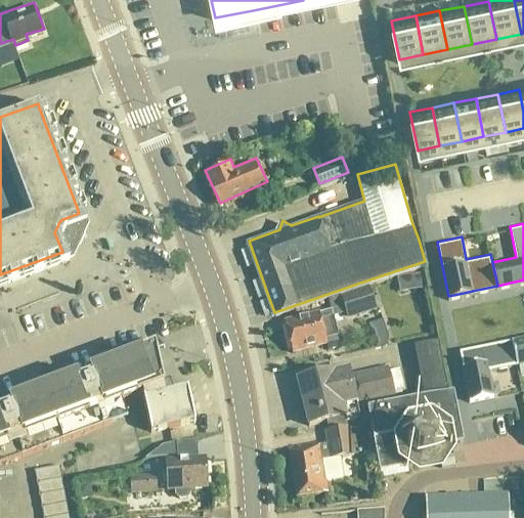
[(348,315),(376,305),(367,282),(340,292),(348,315)]
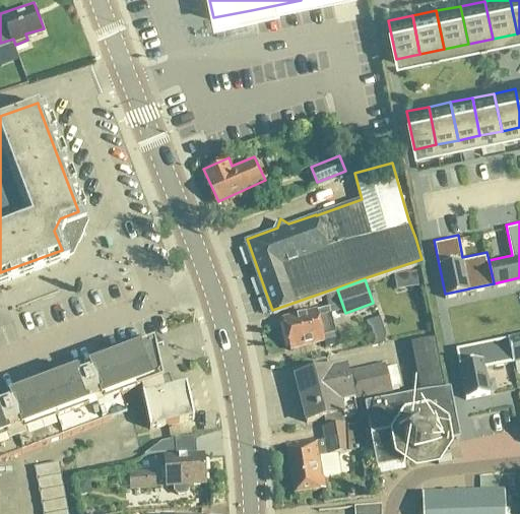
[(391,284),(383,287),(390,311),(399,308),(391,284)]
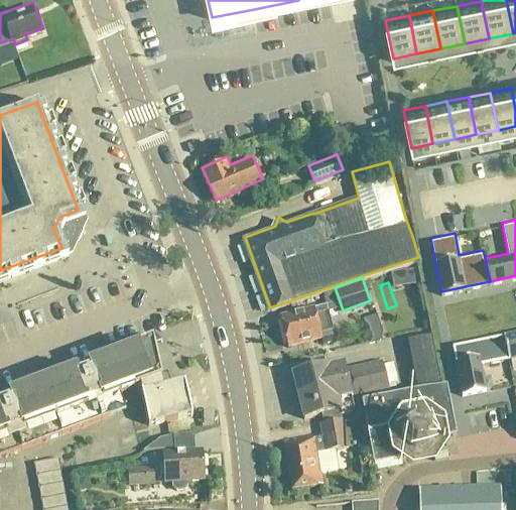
[(333,327),(326,301),(314,305),(313,304),(281,313),(288,343),(323,335),(321,330),(333,327)]
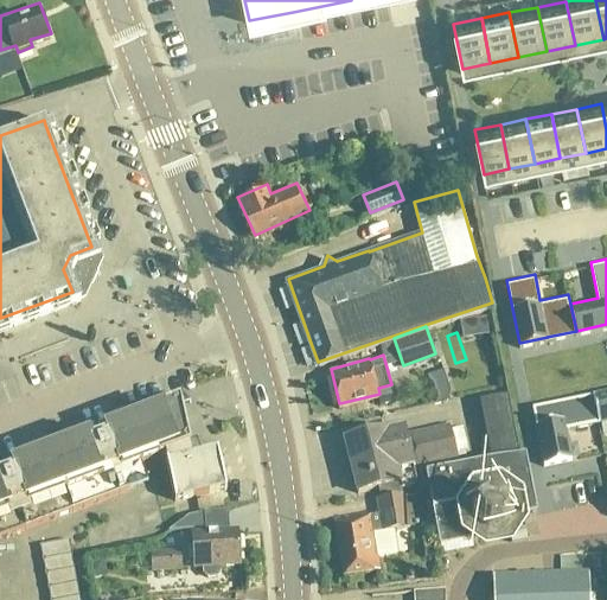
[(606,387),(592,391),(598,419),(606,416),(606,387)]
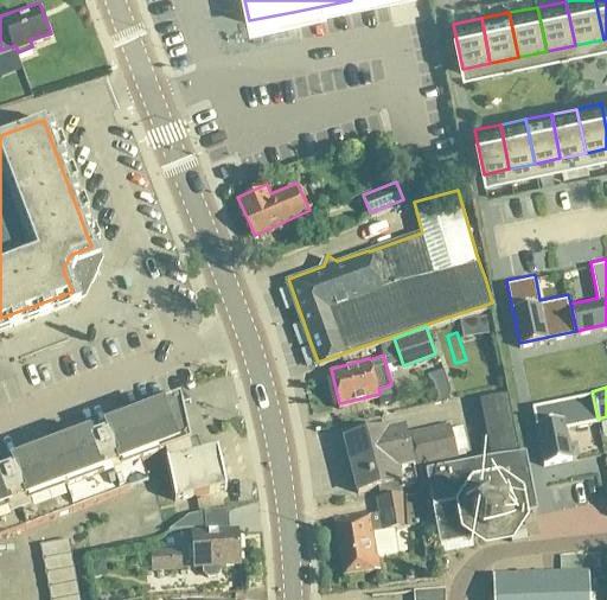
[(165,448),(167,455),(193,450),(200,448),(198,432),(190,436),(180,391),(104,419),(108,428),(90,435),(87,426),(11,454),(14,463),(0,467),(0,533),(131,484),(122,464),(165,448)]
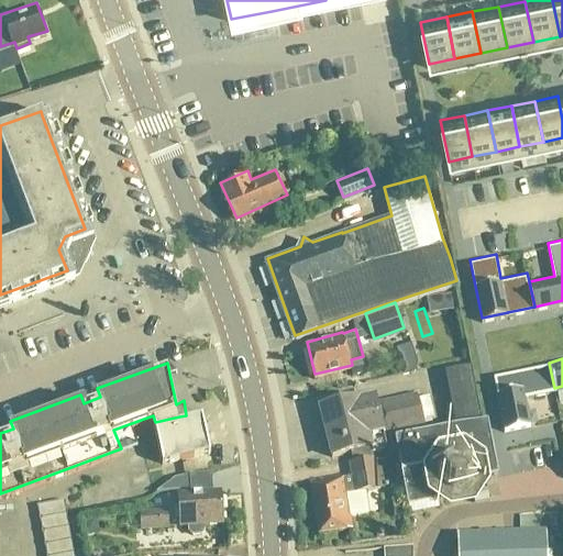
[(554,388),(549,363),(494,374),(497,390),(505,427),(530,422),(525,395),(554,388)]
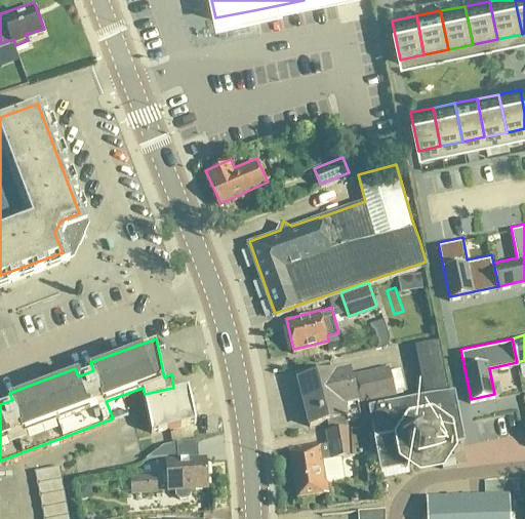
[(334,367),(297,376),(310,423),(328,418),(330,427),(349,422),(348,420),(362,415),(358,402),(395,392),(389,366),(351,374),(349,367),(335,370),(334,367)]
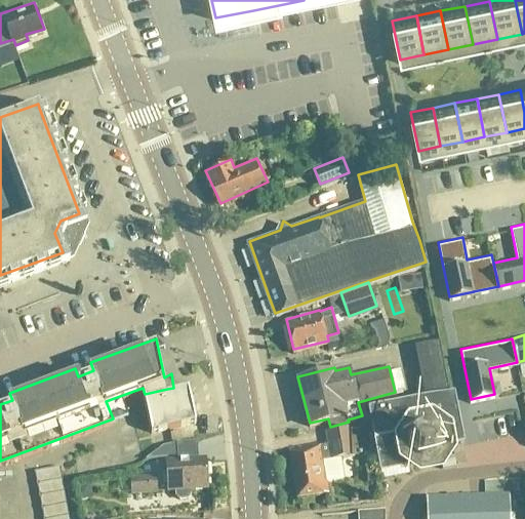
[(167,389),(145,394),(152,429),(196,418),(189,384),(173,388),(167,389)]
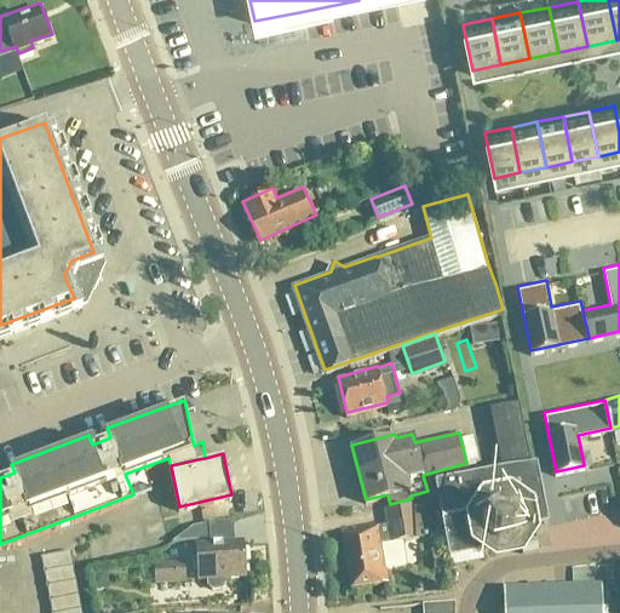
[(480,528),(483,528),(484,533),(498,543),(515,539),(524,525),(524,523),(549,517),(537,458),(434,480),(449,553),(482,546),(480,528)]
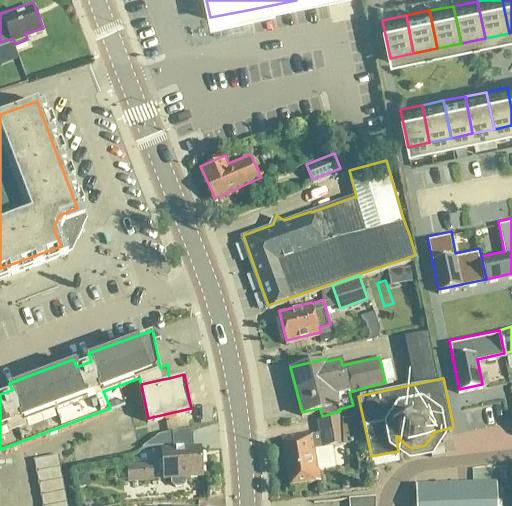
[(345,440),(341,414),(317,418),(319,430),(312,431),(312,428),(282,434),(290,482),(320,477),(315,445),(345,440)]
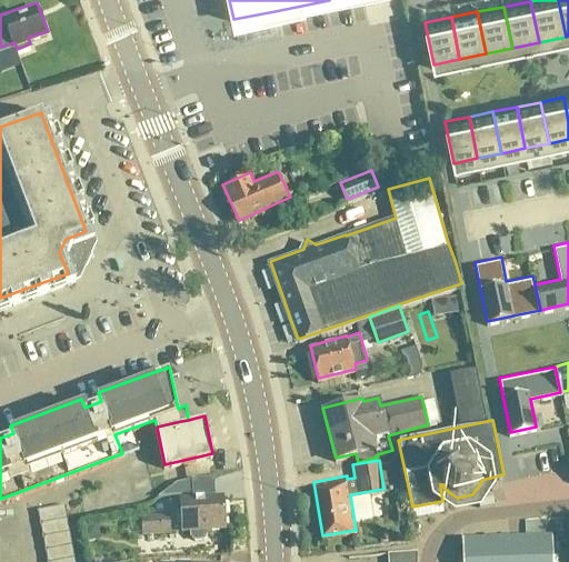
[(181,497),(182,527),(226,524),(225,494),(181,497)]
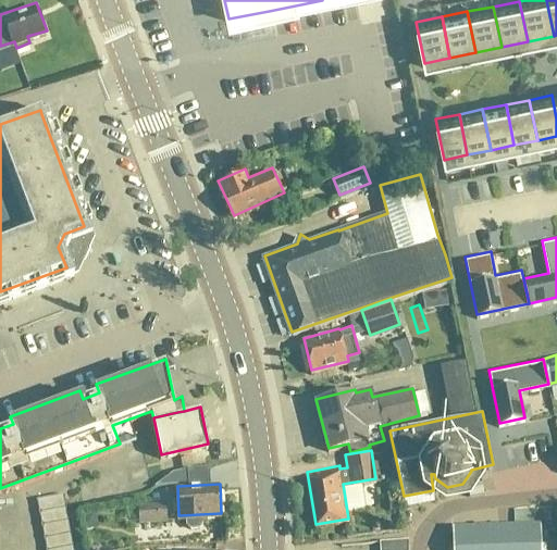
[(39,508),(65,503),(63,490),(37,495),(39,508)]
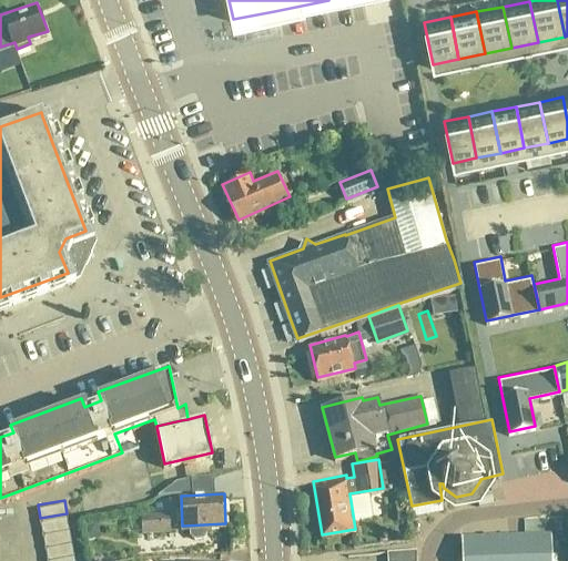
[(142,530),(171,529),(169,509),(141,511),(142,530)]
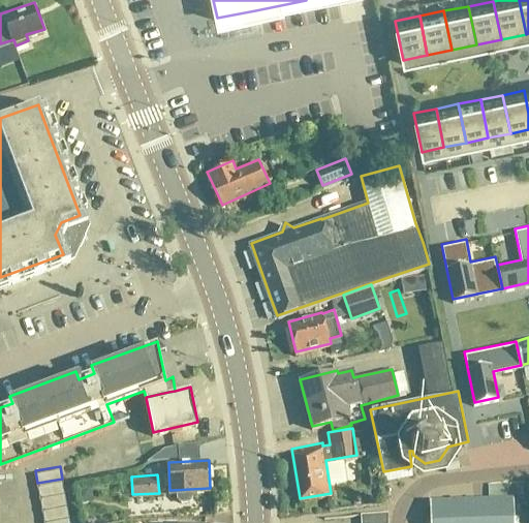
[(64,491),(62,479),(37,483),(40,495),(64,491)]
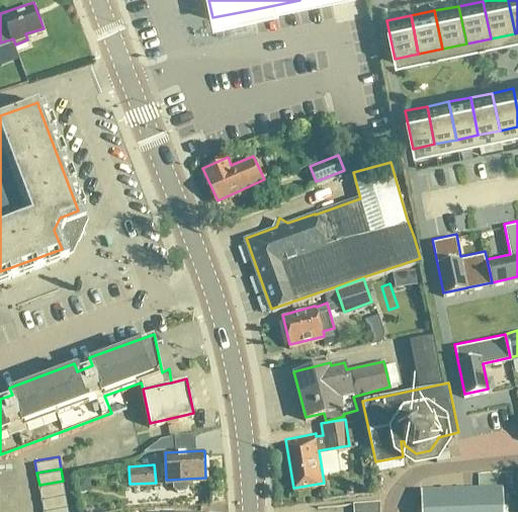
[(39,485),(41,497),(66,492),(63,481),(39,485)]
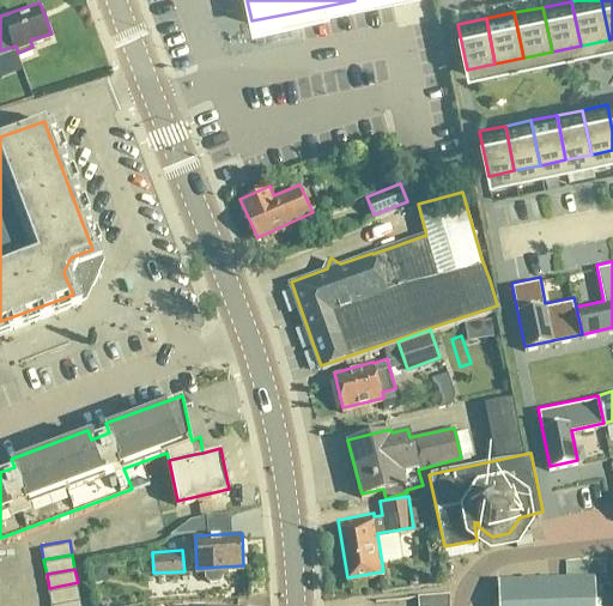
[(594,605),(595,577),(498,577),(497,605),(594,605)]
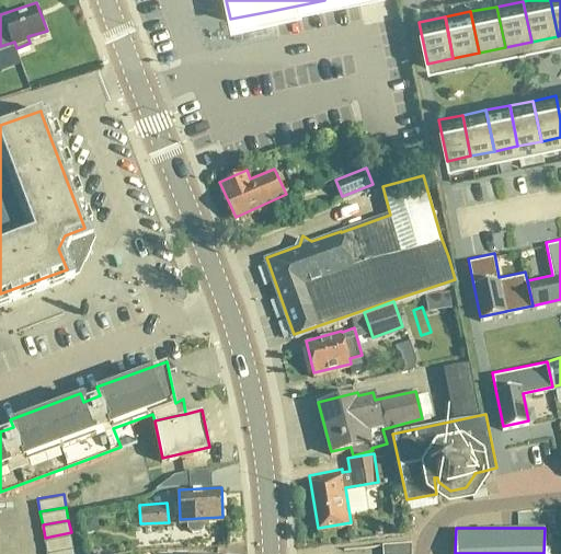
[(45,538),(47,551),(73,545),(71,532),(45,538)]
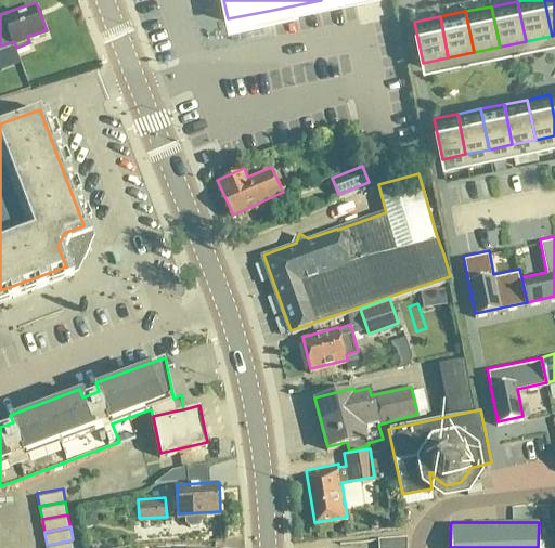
[(379,547),(407,547),(408,533),(379,535),(379,547)]
